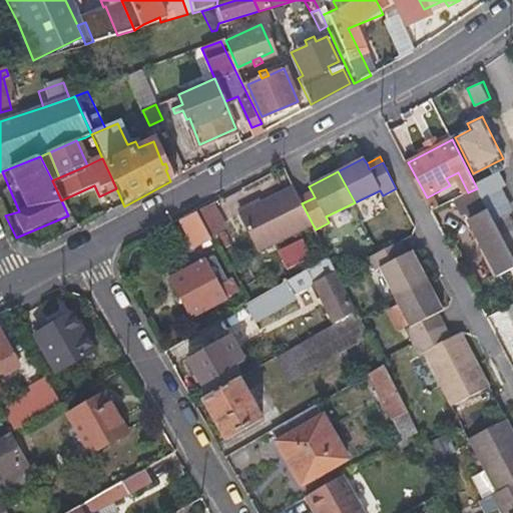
[(477,188),(494,221),(509,213),(497,191),(506,186),(498,172),(475,184),(477,188)]
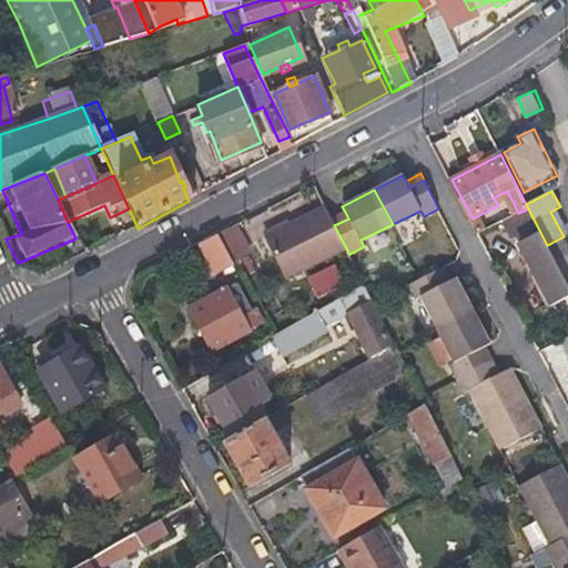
[(331,219),(324,208),(264,239),(286,281),(346,249),(334,225),(331,219)]
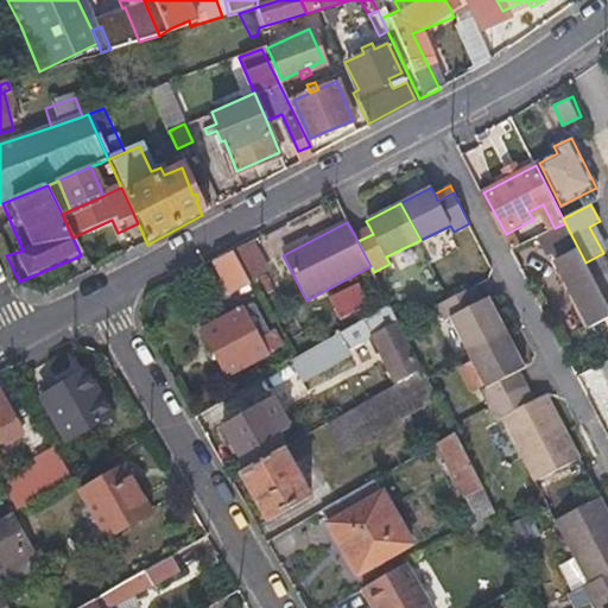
[(555,228),(540,236),(550,255),(557,252),(595,327),(607,320),(607,304),(586,263),(565,223),(555,228)]
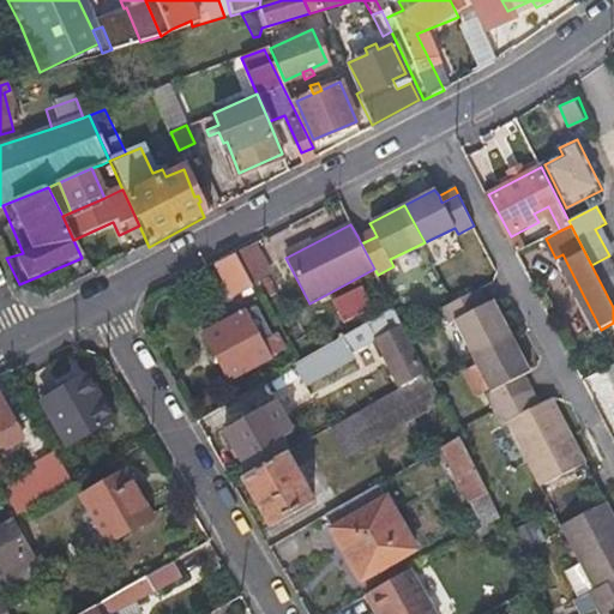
[(373,229),(357,236),(361,244),(377,236),(373,229)]
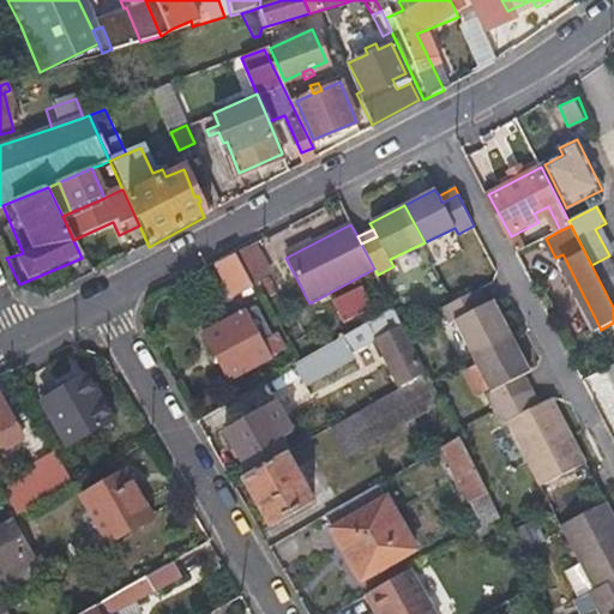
[(266,272),(251,246),(236,253),(252,282),(266,272)]
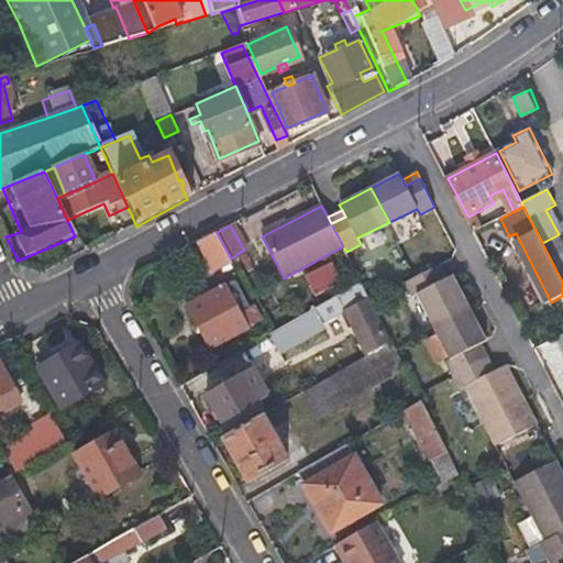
[(231,258),(217,232),(197,242),(214,273),(232,261),(231,258)]
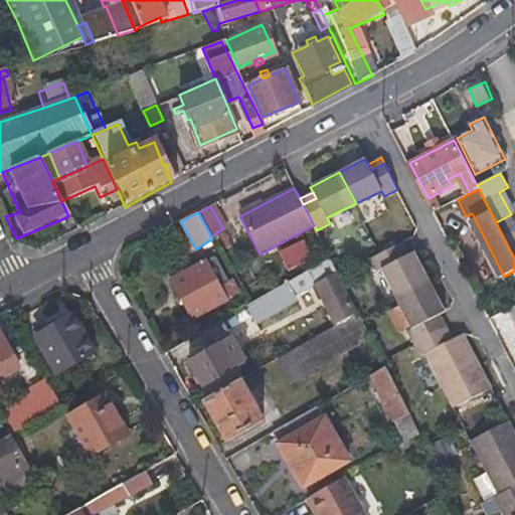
[(288,269),(320,255),(312,236),(280,249),(288,269)]
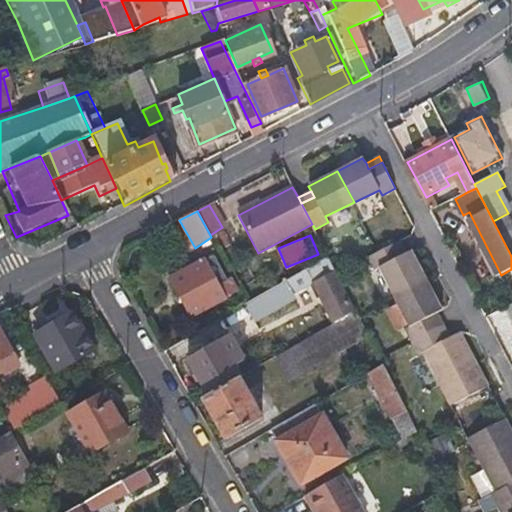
[(402,255),(407,252),(400,239),(395,241),(402,255)]
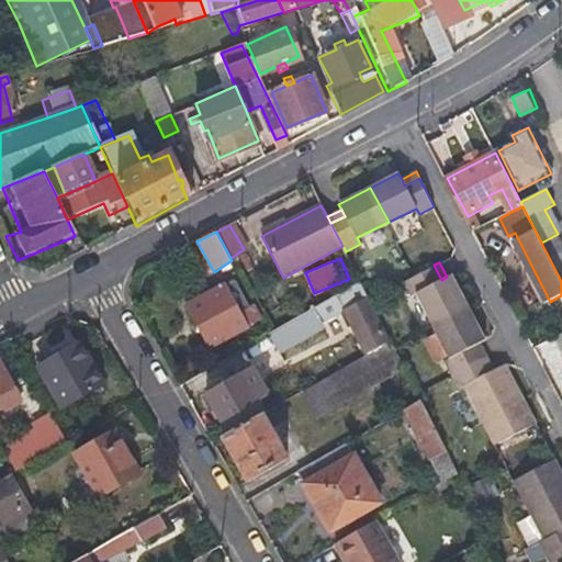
[(434,323),(470,305),(453,273),(447,277),(441,280),(434,265),(404,279),(413,294),(418,291),(434,323)]
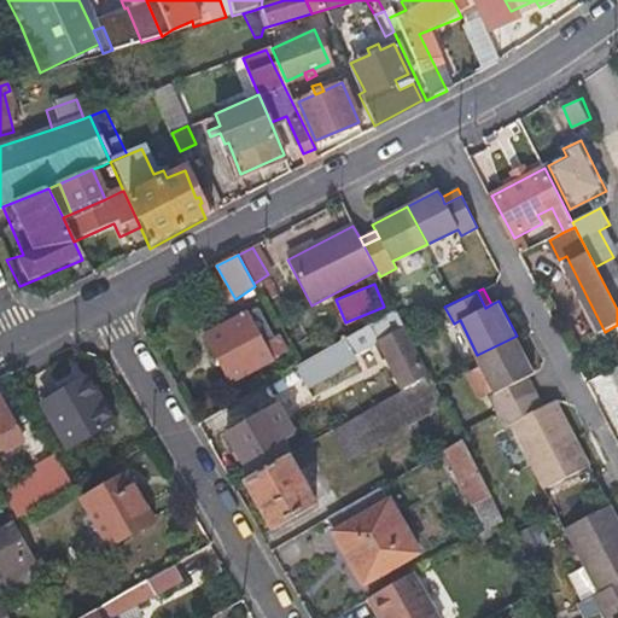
[(277,339),(260,308),(208,337),(234,383),(274,360),(267,347),(277,339)]
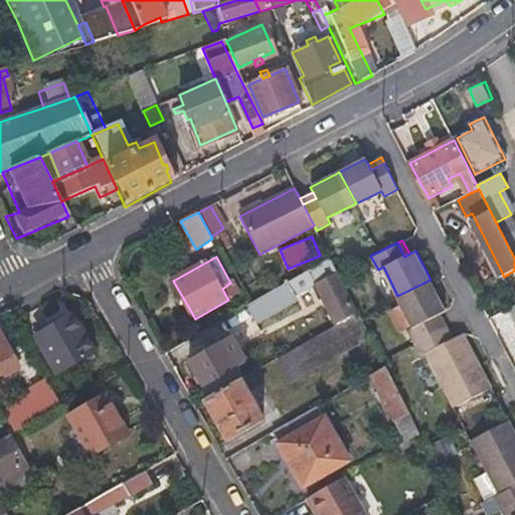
[(360,313),(331,258),(315,268),(323,280),(339,311),(333,314),(339,325),(357,315),(360,313)]
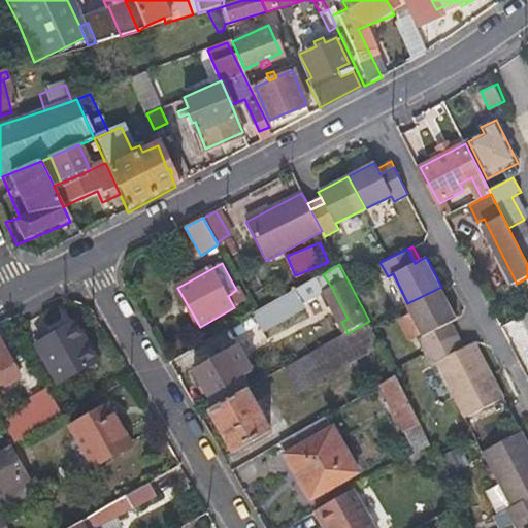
[(325,290),(341,322),(348,319),(331,287),(325,290)]
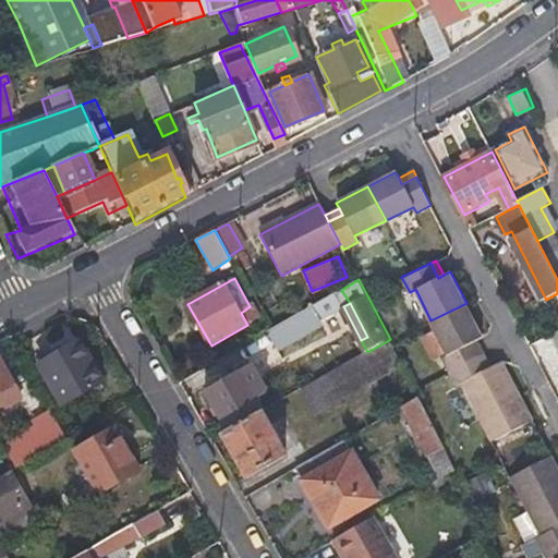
[(449,371),(477,356),(470,342),(477,339),(483,336),(466,303),(431,320),(448,354),(441,358),(449,371)]
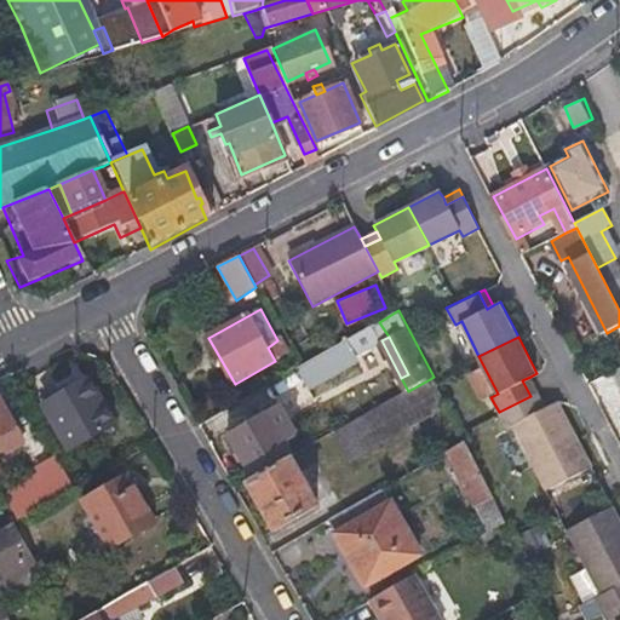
[(328,351),(298,369),(309,388),(338,369),(328,351)]
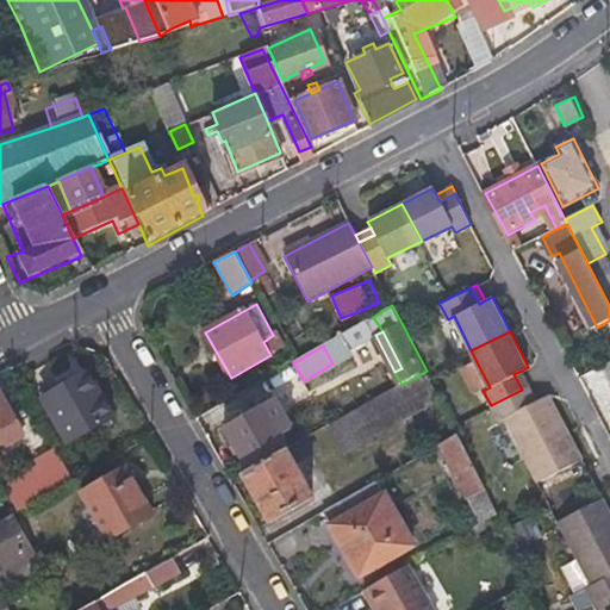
[(514,374),(522,390),(529,385),(522,371),(514,374)]
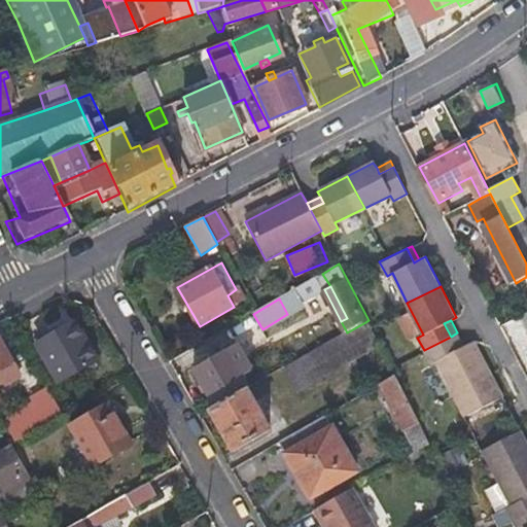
[(379,345),(365,322),(347,332),(285,367),(300,391),(379,345)]
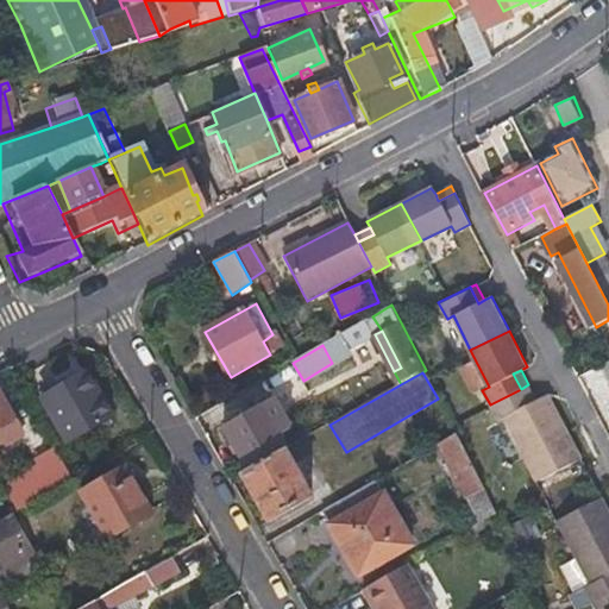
[(102,416),(79,374),(37,396),(62,440),(102,416)]
